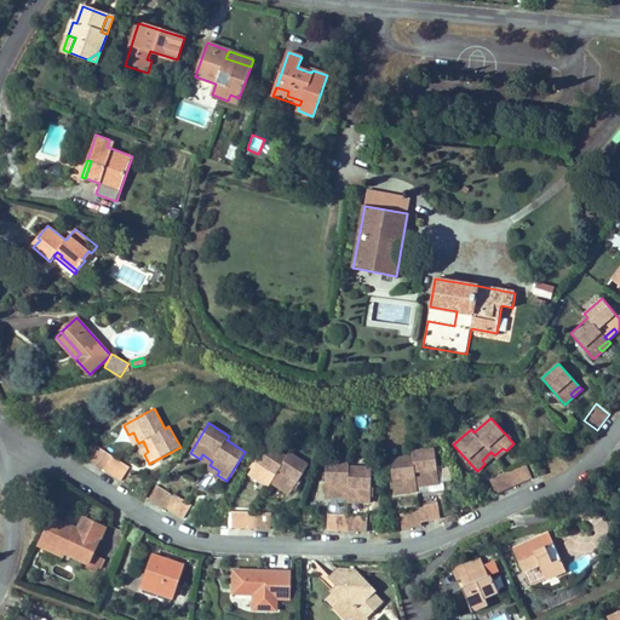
[(56,431),(62,442),(73,437),(65,426),(56,431)]
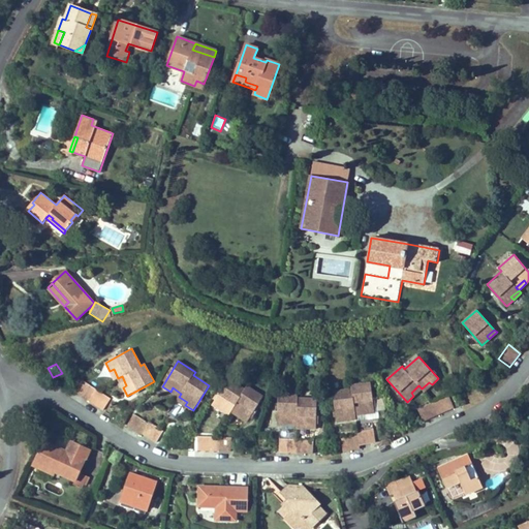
[(118,378),(114,369),(110,371),(115,380),(118,378)]
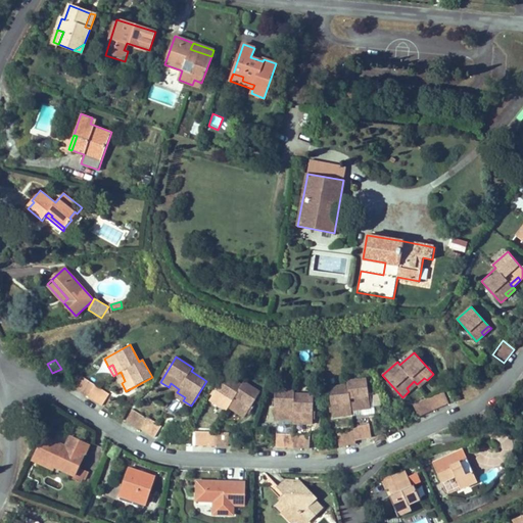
[(260,392),(244,382),(242,385),(226,375),(209,399),(218,405),(220,401),(229,408),(231,403),(239,409),(237,413),(244,417),(260,392)]
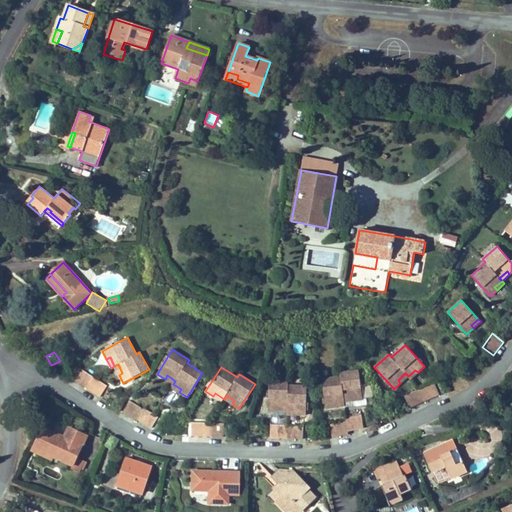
[(72,379),(100,397),(107,386),(80,368),(72,379)]
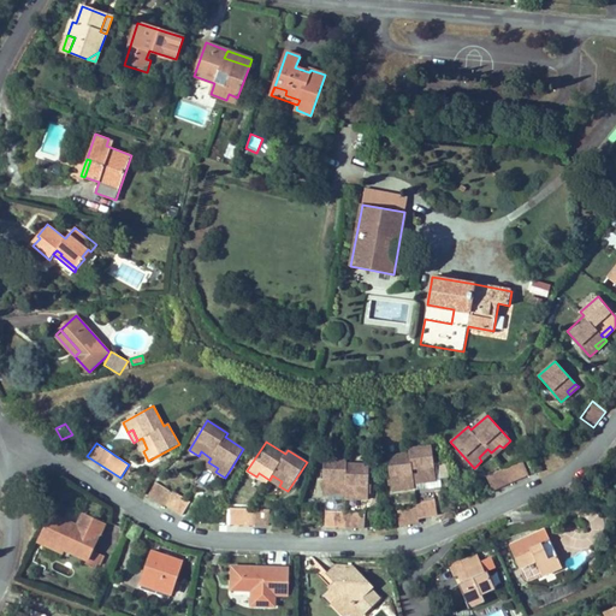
[(503,448),(499,445),(491,452),(493,456),(503,448)]
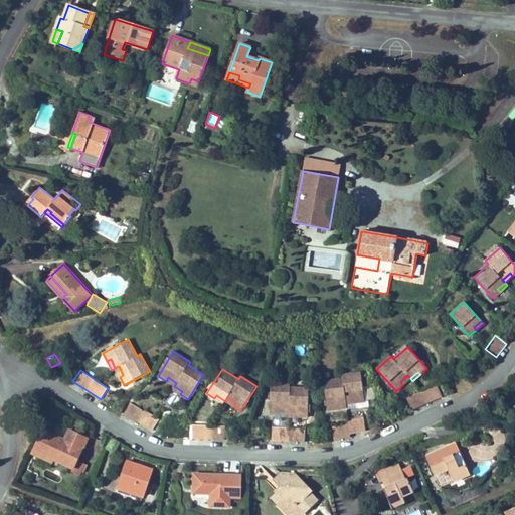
[(365,401),(361,373),(342,375),(342,379),(324,381),(328,410),(337,409),(336,405),(346,404),(346,400),(355,399),(356,402),(365,401)]
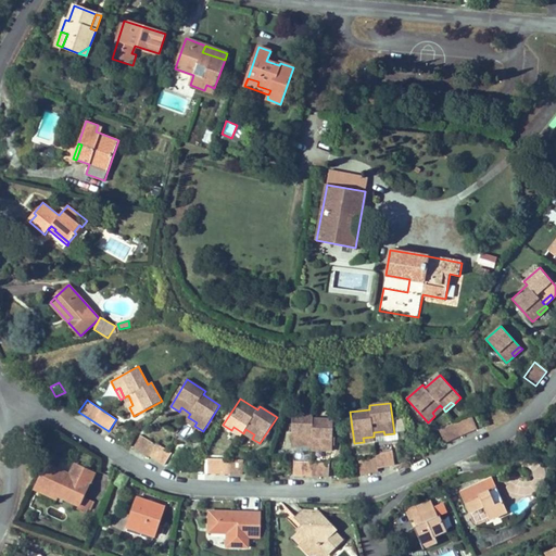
[(443,408),(440,405),(432,413),(434,416),(443,408)]
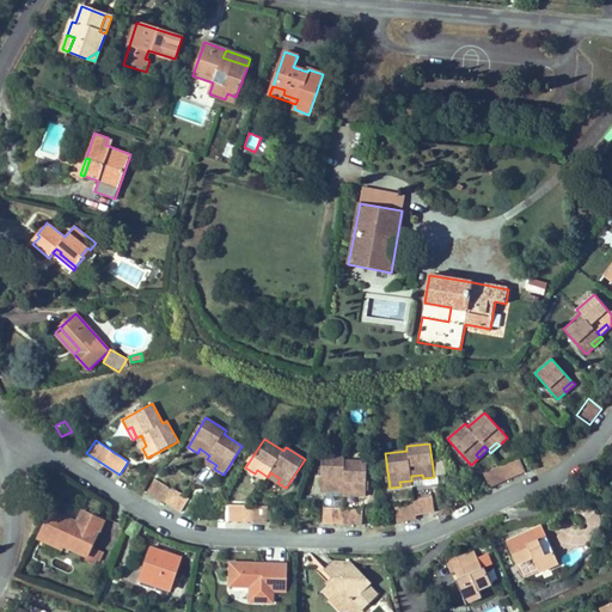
[(209,456),(200,448),(197,453),(207,459),(209,456)]
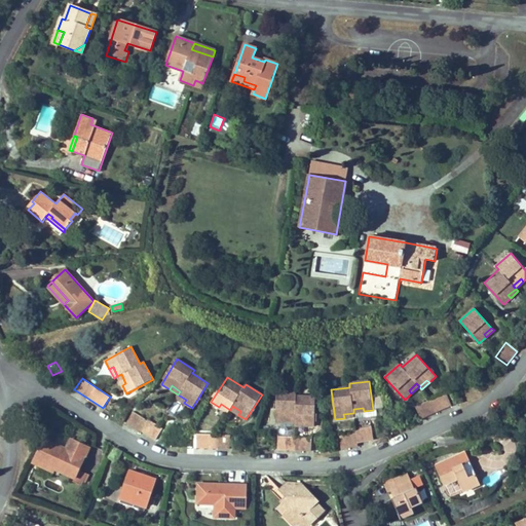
[(296,392),(276,391),(275,421),(286,421),(286,418),(295,418),(295,422),(305,422),(305,426),(314,426),(315,397),(296,397),(296,392)]
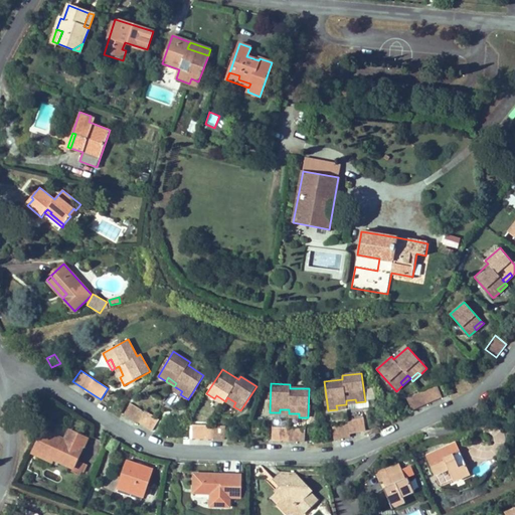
[(412,410),(443,397),(437,384),(406,397),(412,410)]
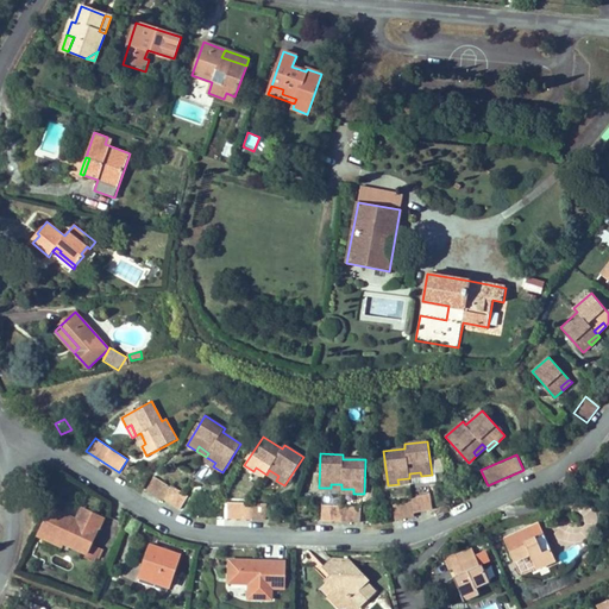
[(215,463),(206,457),(203,460),(213,466),(215,463)]
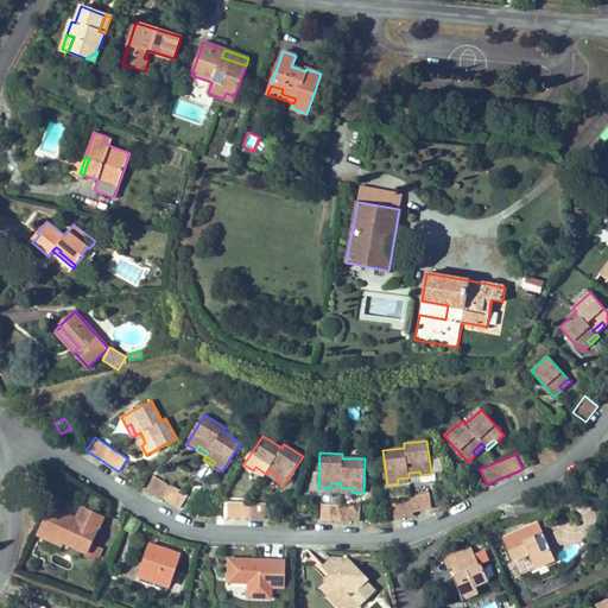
[(266,474),(255,467),(253,470),(264,477),(266,474)]
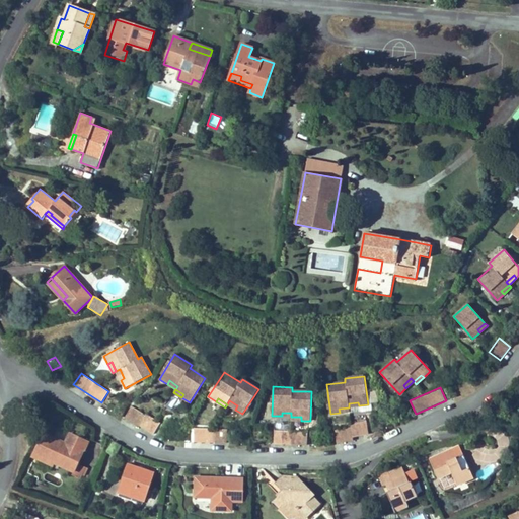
[(237,405),(229,400),(227,404),(235,410),(237,405)]
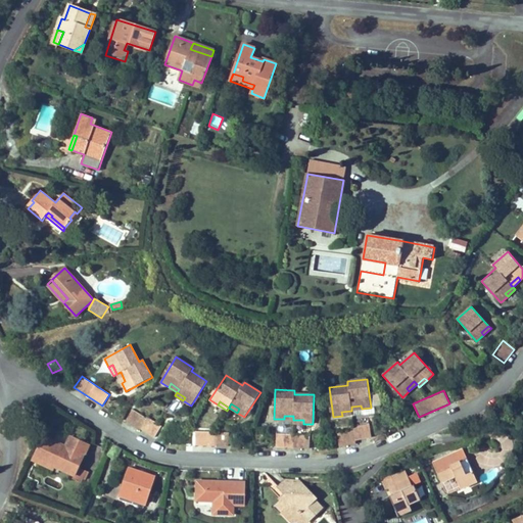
[(141,429),(154,438),(161,426),(147,417),(146,418),(133,409),(126,421),(140,430),(141,429)]
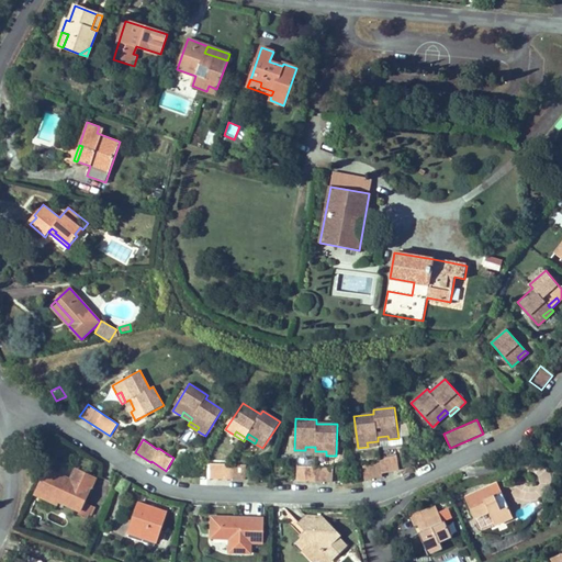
[(382,473),(400,470),(396,456),(380,459),(380,462),(362,465),(364,480),(383,478),(382,473)]
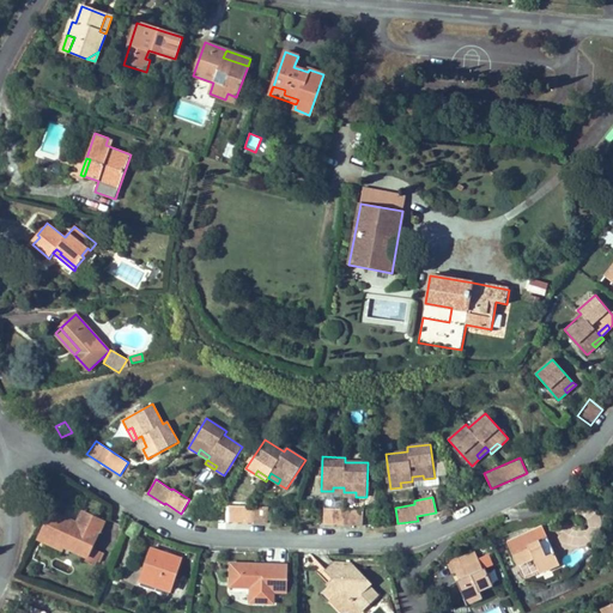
[(229,522),(268,523),(268,507),(229,505),(229,522)]
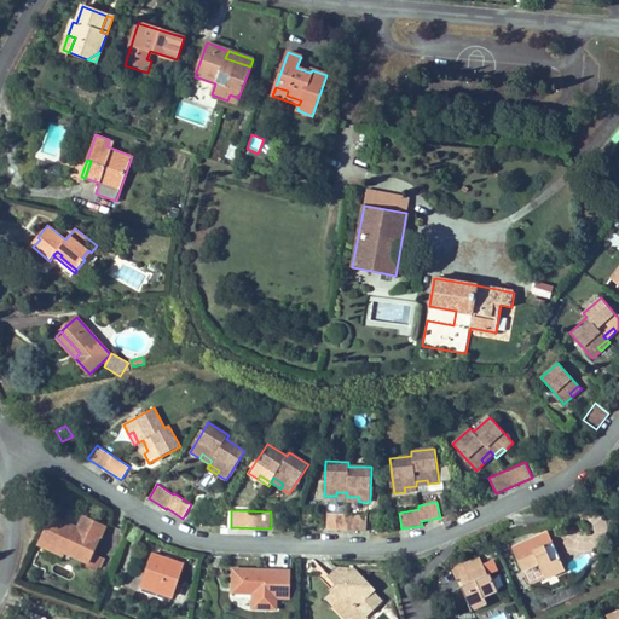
[(327,530),(366,531),(368,514),(328,513),(327,530)]
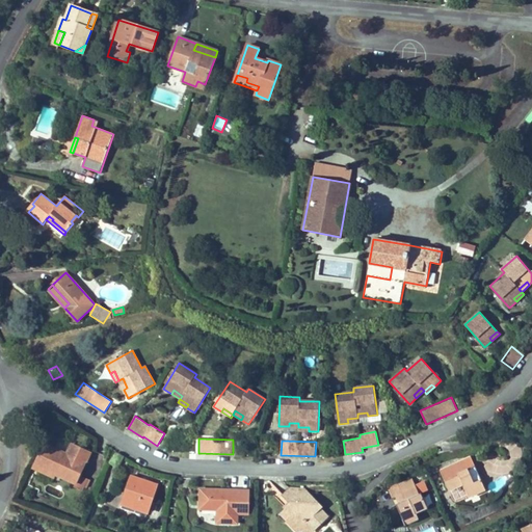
[(90,453),(72,445),(68,455),(65,458),(62,456),(63,453),(45,445),(35,464),(55,474),(76,484),(74,487),(82,491),(87,479),(80,476),(90,453)]
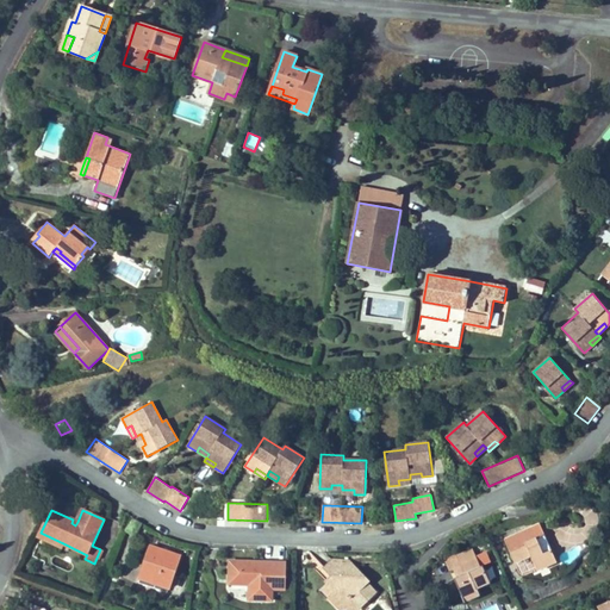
[(545,534),(540,524),(528,529),(533,540),(545,534)]
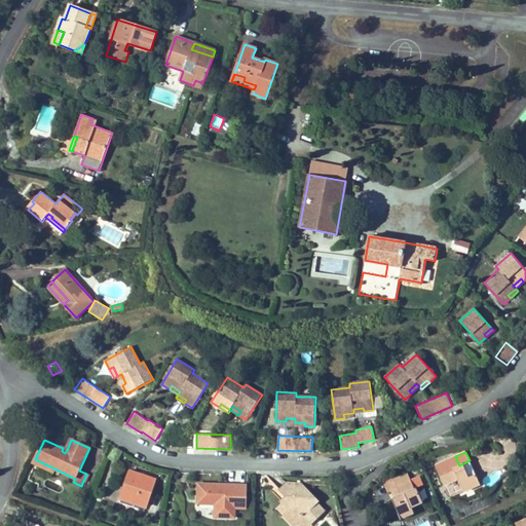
[(470,460),(459,465),(455,456),(436,465),(444,485),(457,479),(463,491),(480,484),(470,460)]
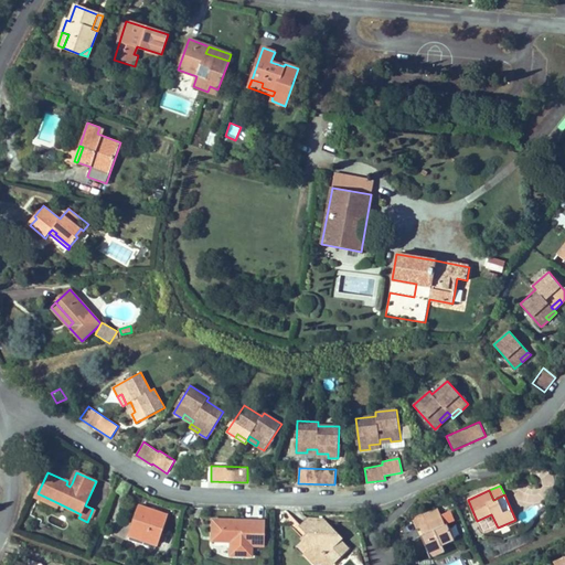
[(59,503),(38,493),(35,497),(57,507),(59,503)]
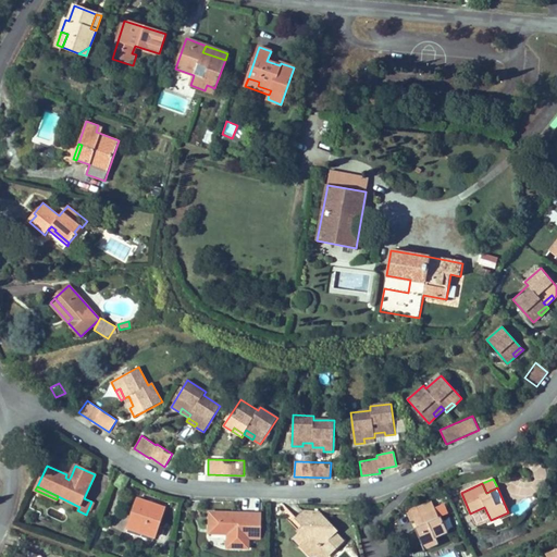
[(164,508),(138,499),(130,525),(155,535),(164,508)]
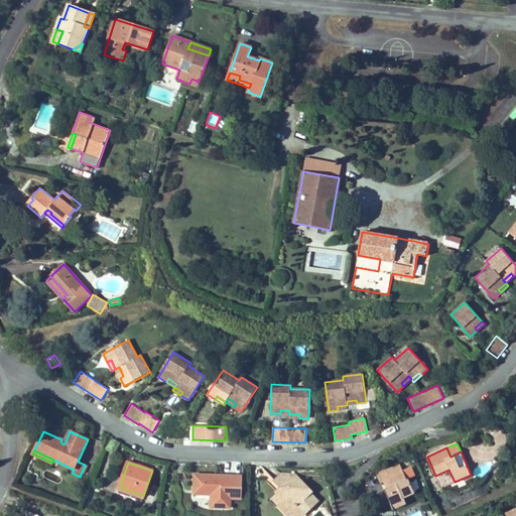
[(414,476),(410,468),(403,471),(400,465),(386,471),(393,485),(386,488),(384,489),(389,502),(402,496),(414,491),(408,478),(414,476)]
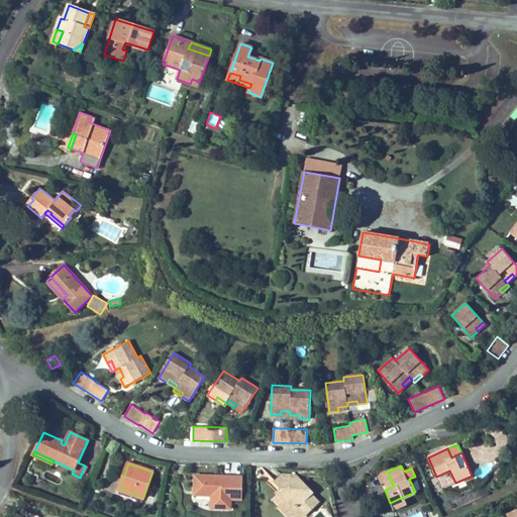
[(394,486),(387,472),(386,470),(378,476),(381,484),(384,483),(387,489),(394,486)]
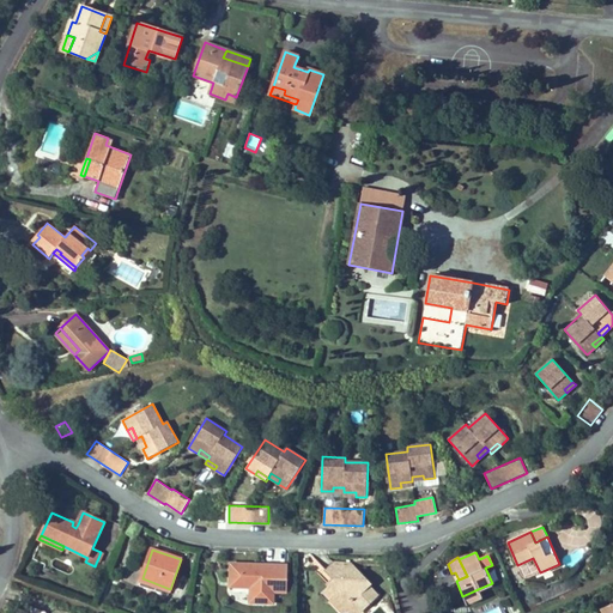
[(323,593),(341,611),(351,601),(360,611),(377,595),(368,586),(370,584),(351,564),(334,563),(333,562),(325,570),(333,578),(335,581),(331,587),(323,593)]
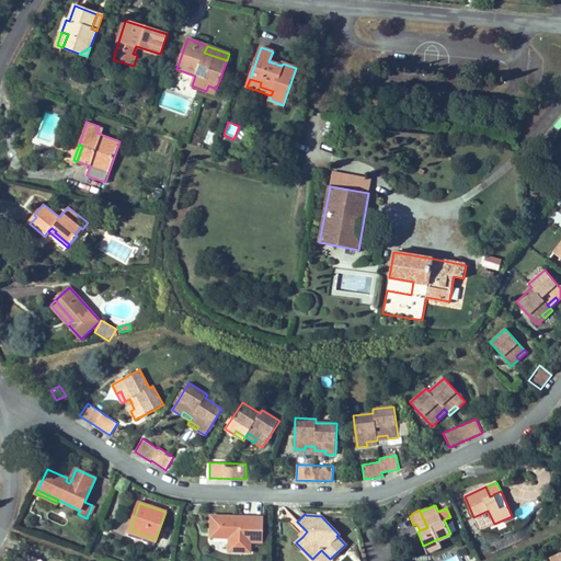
[(263,517),(212,516),(210,534),(230,534),(230,537),(229,551),(250,552),(251,541),(263,542),(263,517)]
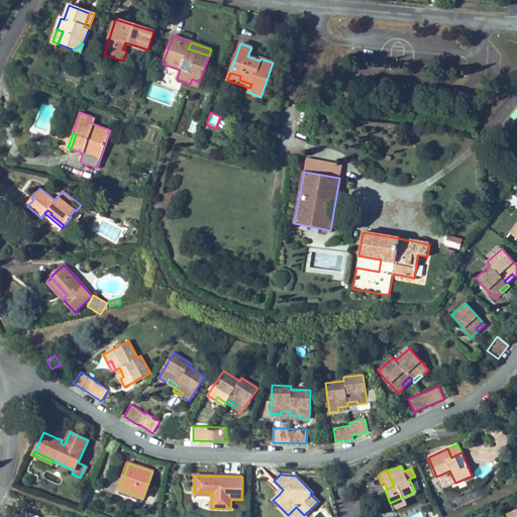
[(143,497),(120,488),(118,494),(142,502),(143,497)]
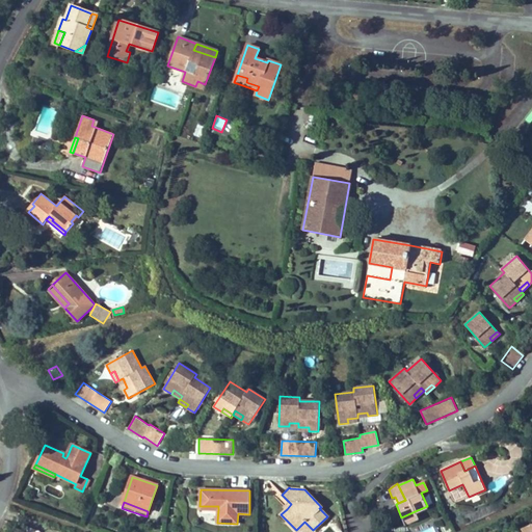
[(415,511),(401,517),(403,522),(417,515),(416,513),(415,511)]
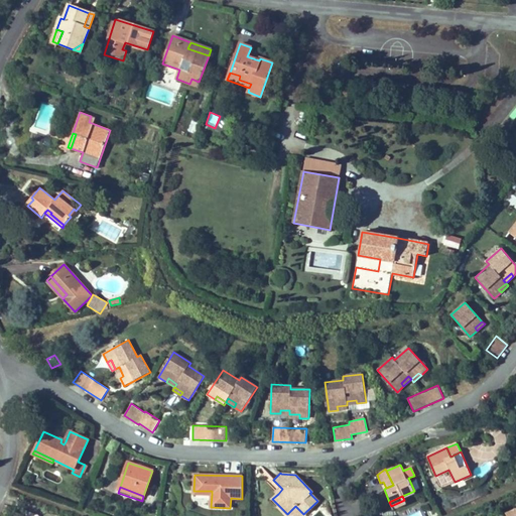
[(303,514),(295,506),(287,514),(303,514)]
